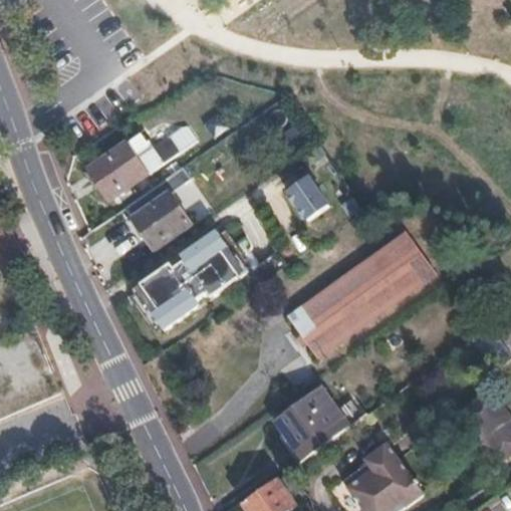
[(220,112),(204,119),(210,136),(226,129),(220,112)]
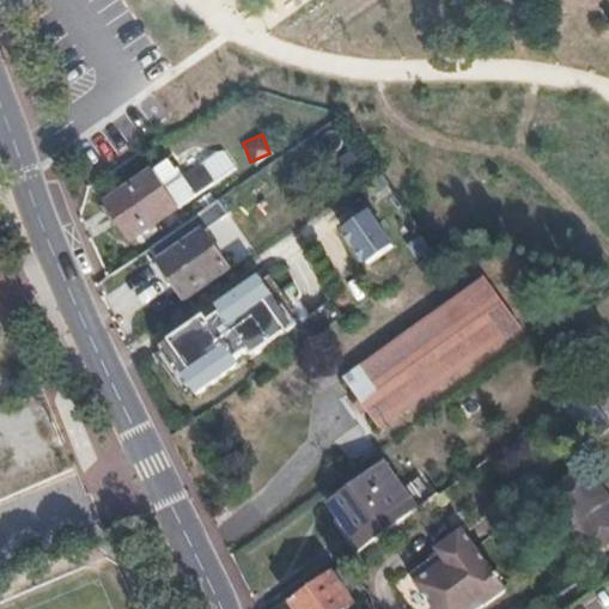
[(129,233),(206,181),(195,164),(181,176),(175,166),(171,170),(163,158),(107,199),(129,233)]
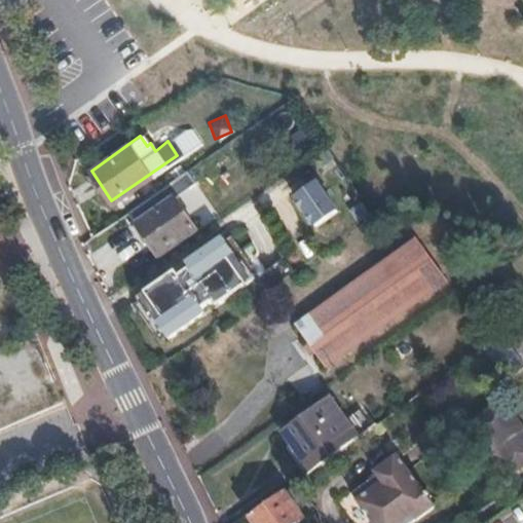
[(173,196),(162,183),(122,211),(131,224),(173,196)]
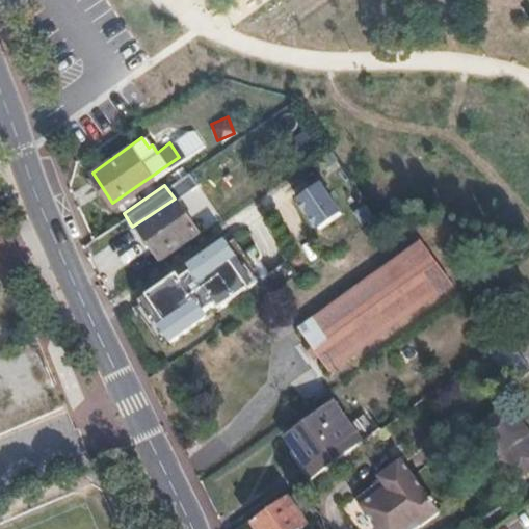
[(311,195),(281,215),(299,246),(331,228),(311,195)]
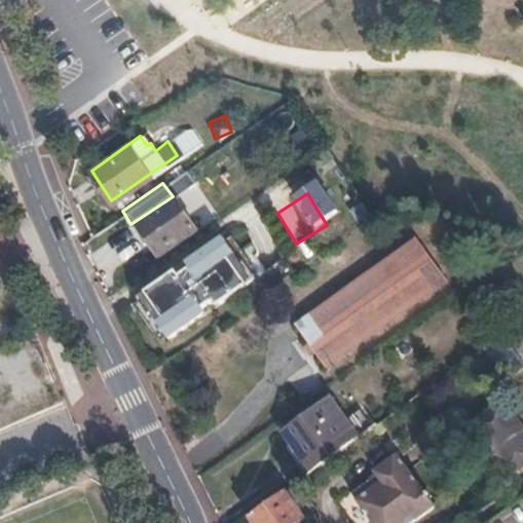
[(194,227),(173,196),(131,224),(143,240),(147,237),(158,253),(194,227)]
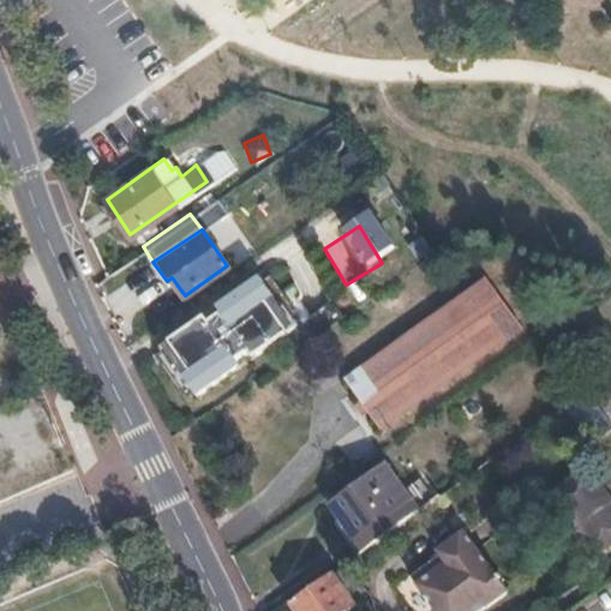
[(264,270),(156,342),(187,391),(297,321),(289,310),(264,270)]
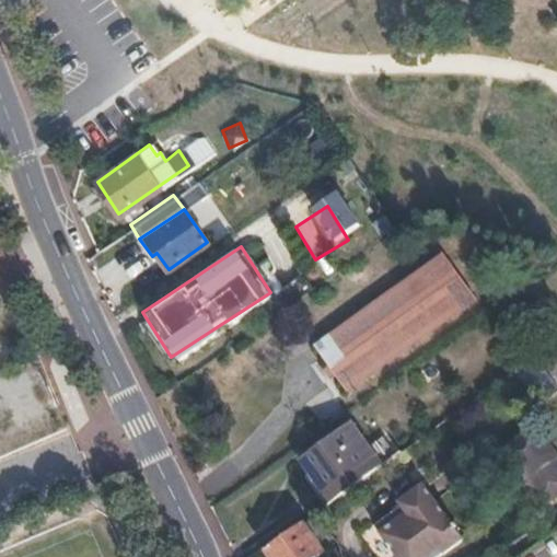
[(346,386),(473,296),(441,252),(314,343),(346,386)]
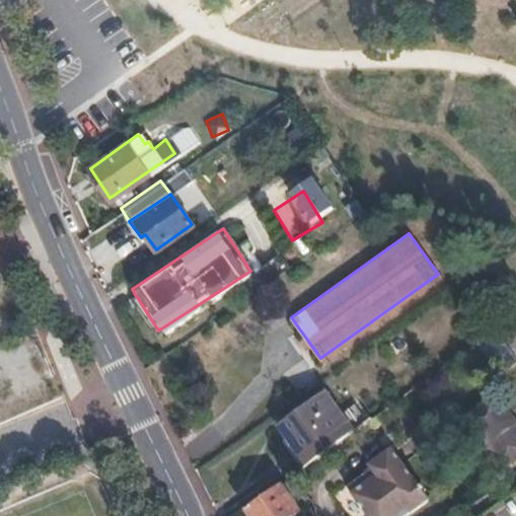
[(297,464),(306,457),(352,425),(323,384),(269,424),(297,464)]
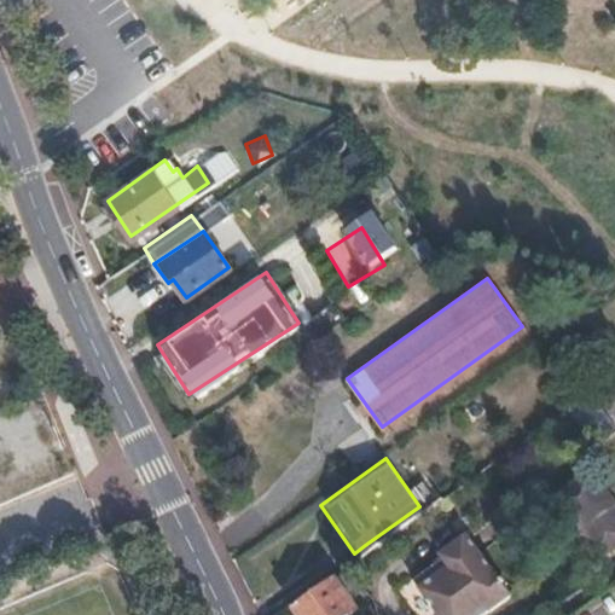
[(614,506),(585,465),(549,492),(595,556),(614,539),(614,506)]
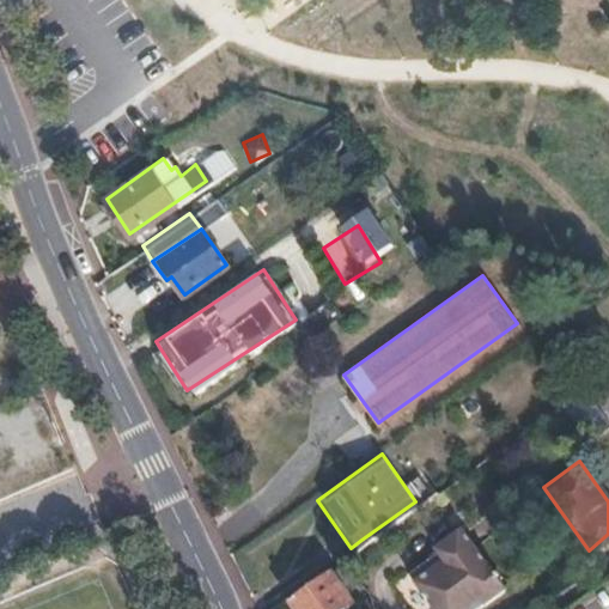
[(472,608),(504,585),(473,543),(461,527),(434,547),(438,550),(408,572),(436,608),(472,608)]
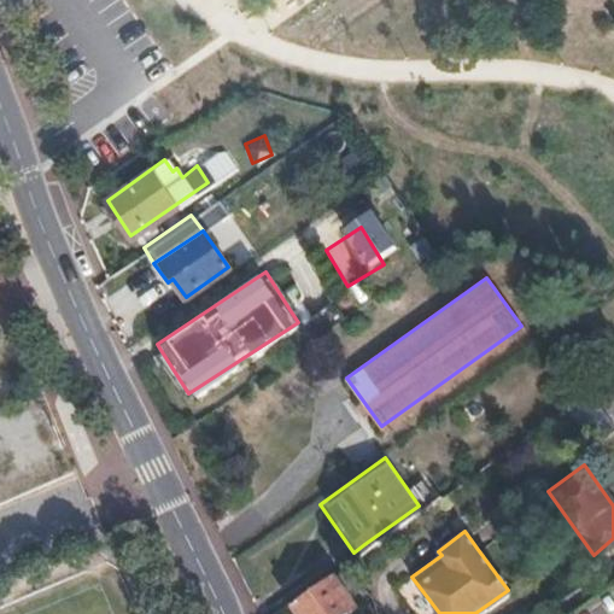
[(331,573),(290,603),(297,613),(343,613),(354,606),(331,573)]
